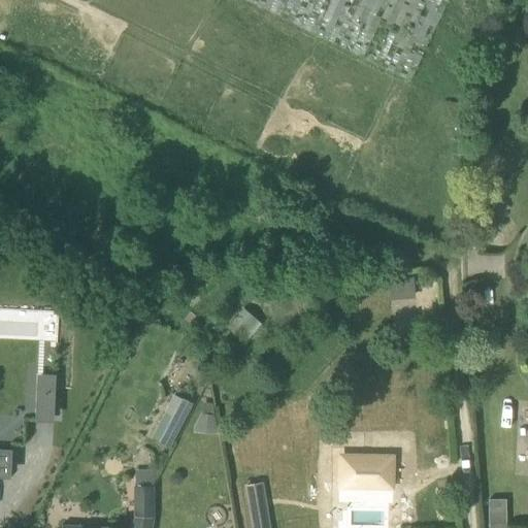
[(451,0),(244,0),(413,83),(417,74),(416,73),(451,0)]
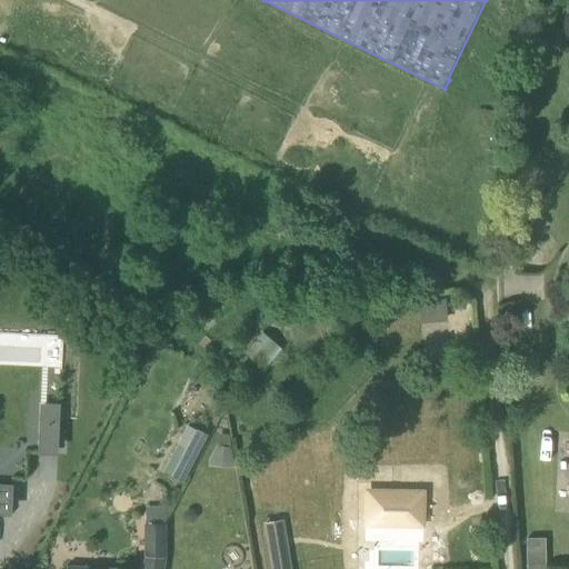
[(445,299),(419,301),(420,322),(447,320),(445,299)]
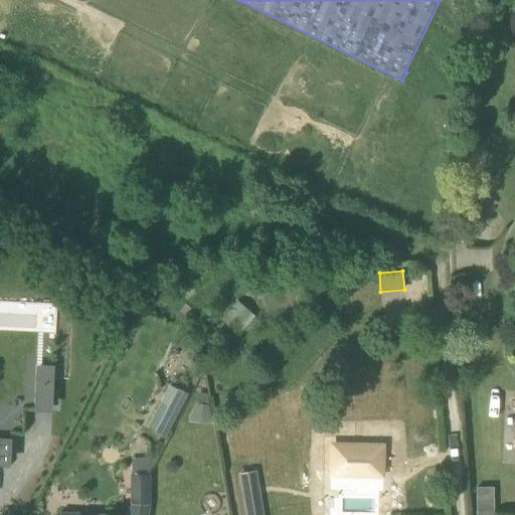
[(238,301),(221,319),(238,334),(254,316),(238,301)]
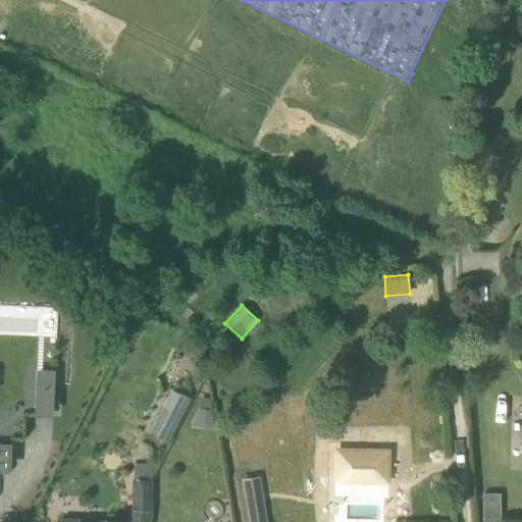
[(172,389),(157,419),(175,428),(190,399),(172,389)]
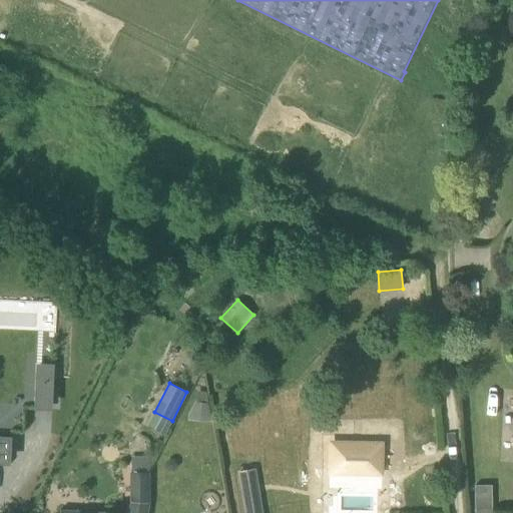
[(35,391),(35,404),(53,404),(53,391),(35,391)]
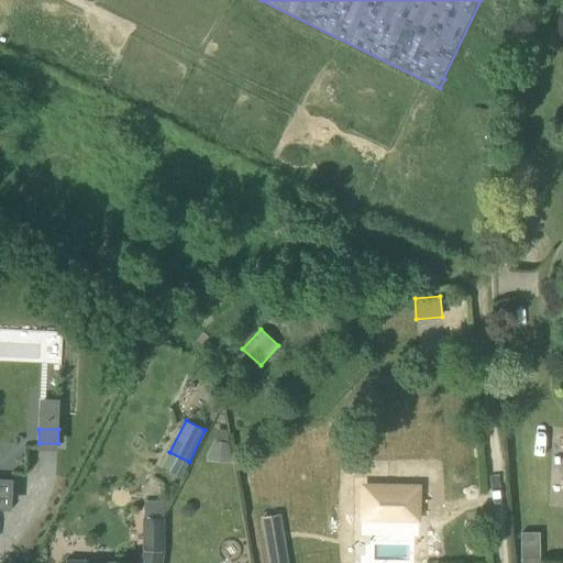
[(232,457),(229,442),(213,441),(206,453),(206,460),(212,461),(227,462),(231,462),(232,457)]
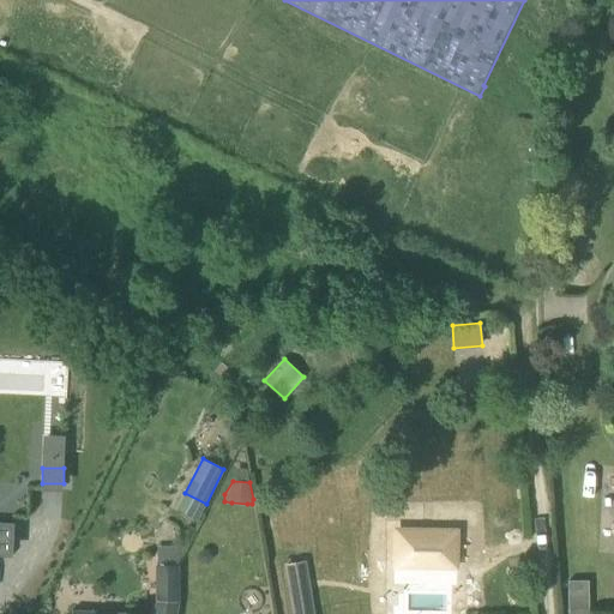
[(0,555),(10,555),(11,527),(0,525),(0,555)]
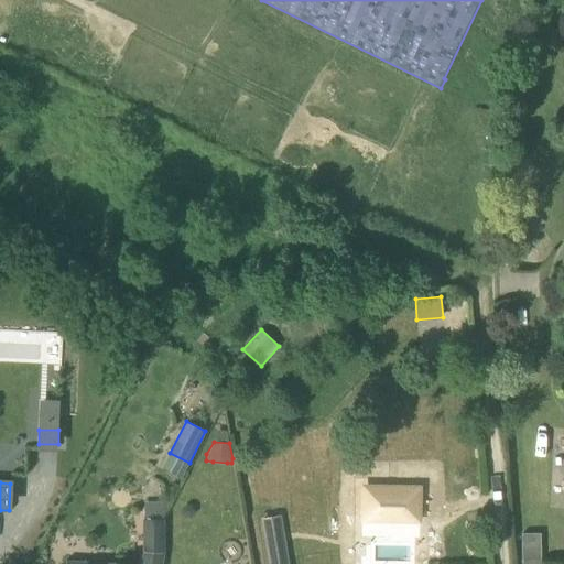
[(365,489),(365,519),(418,520),(418,489),(365,489)]
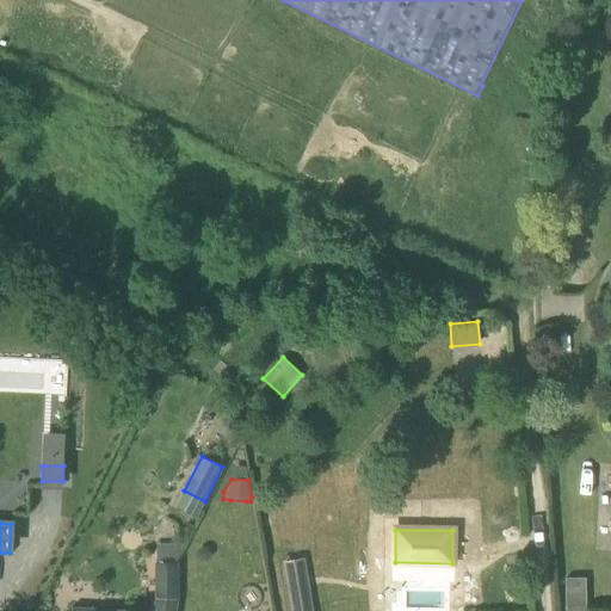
[(290,610),(312,610),(303,559),(283,561),(290,610)]
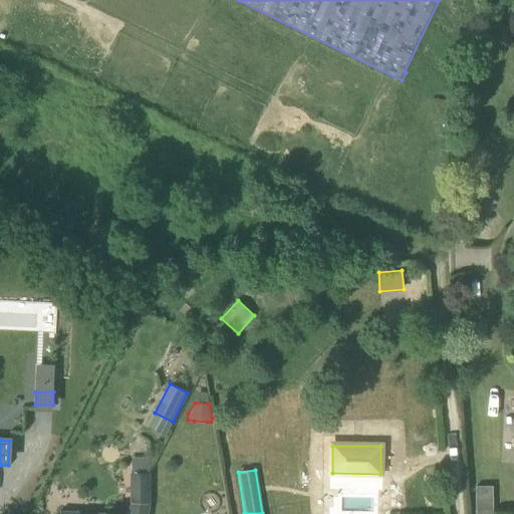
[(131,474),(131,501),(131,504),(149,504),(150,474),(131,474)]
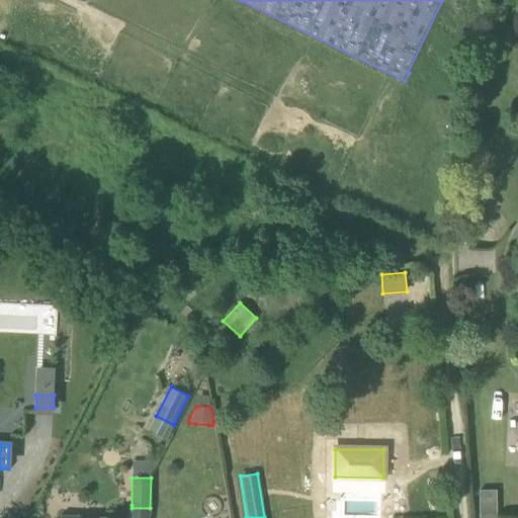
[(497,517),(497,487),(480,488),(480,517),(497,517)]
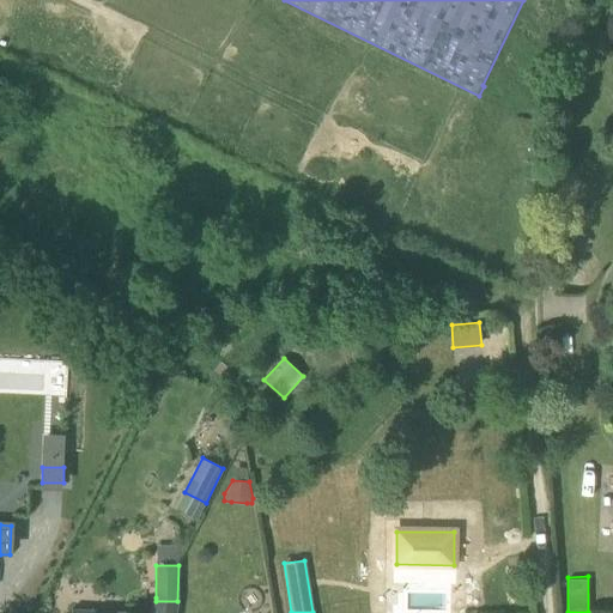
[(176,612),(178,601),(155,601),(153,612),(143,612),(126,612),(125,612),(89,612),(72,612),(176,612)]
